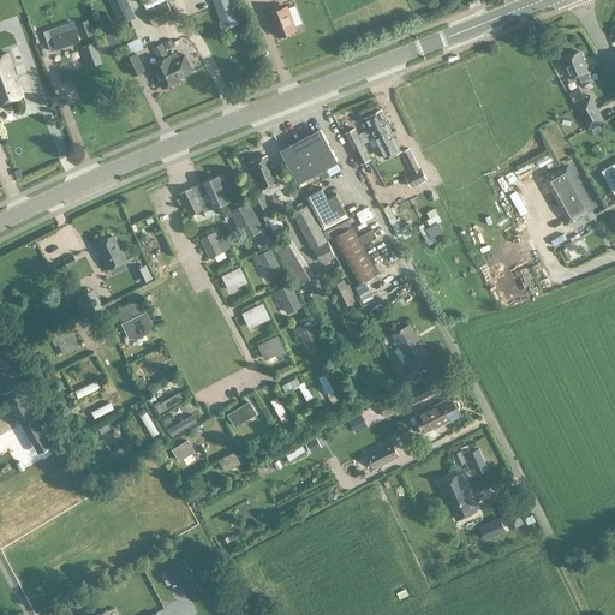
[(147,9),(150,17),(155,27),(175,18),(166,0),(165,0),(166,0),(147,9)]
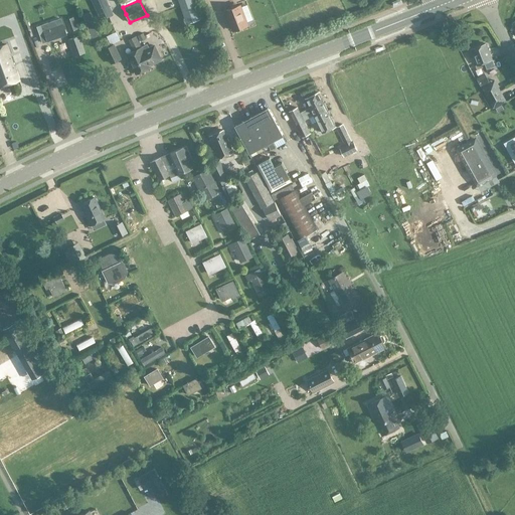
[(193,0),(178,0),(184,17),(197,12),(193,0)]
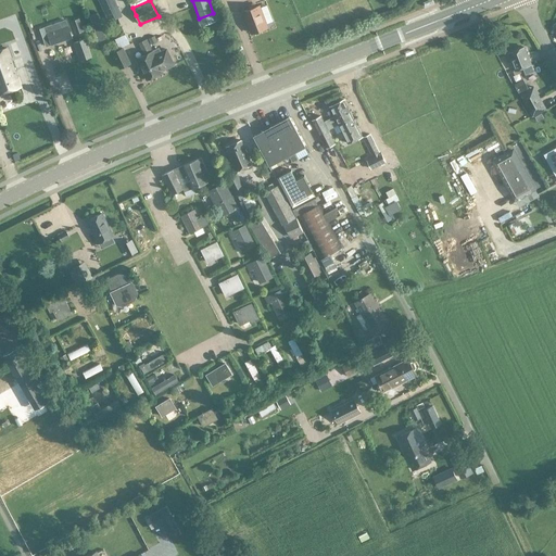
[(106,10),(111,20),(123,14),(118,4),(106,10)]
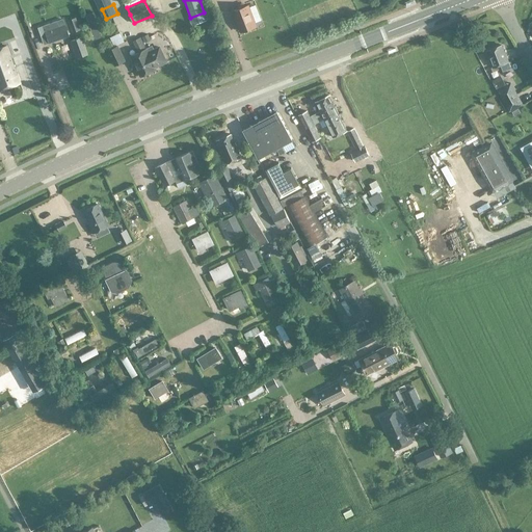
[(248,5),(234,11),(241,31),(257,25),(248,5)]
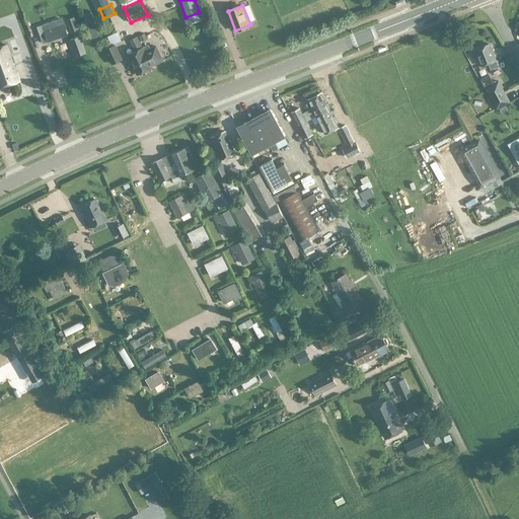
[(92,39),(99,35),(91,12),(84,15),(92,39)]
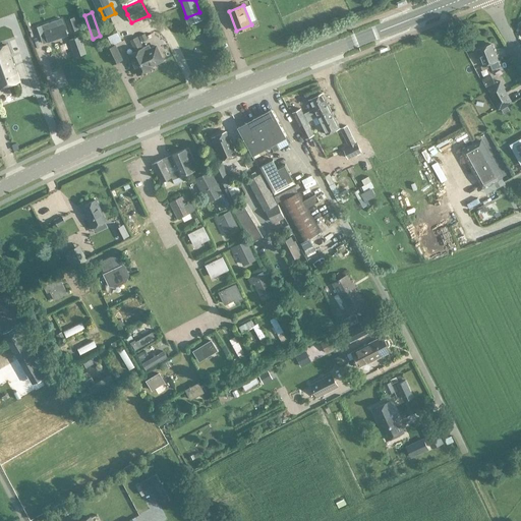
[(74,16),(65,19),(69,32),(78,30),(74,16)]
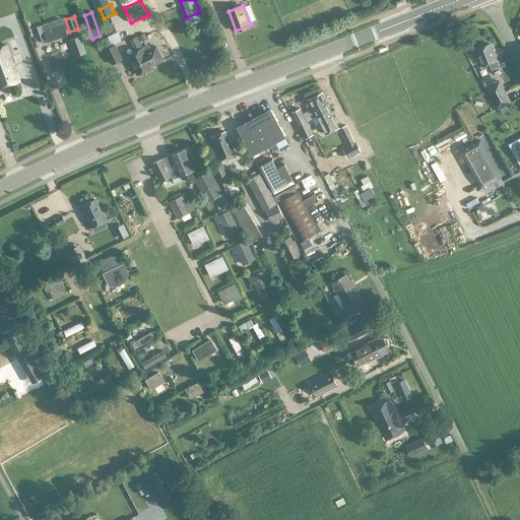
[(63,24),(61,18),(43,25),(45,31),(44,31),(45,36),(41,37),(43,43),(67,35),(63,24)]
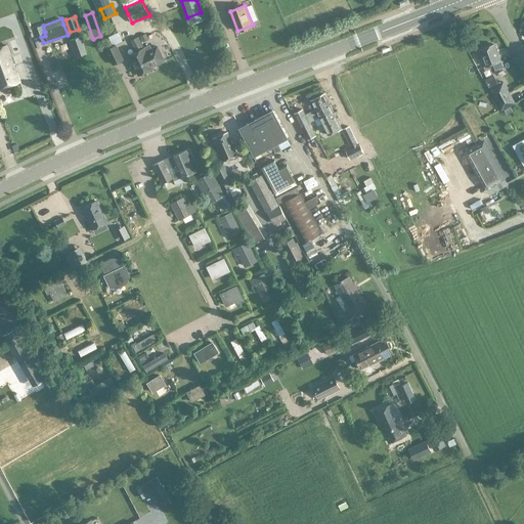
[(123,38),(128,35),(125,29),(119,32),(123,38)]
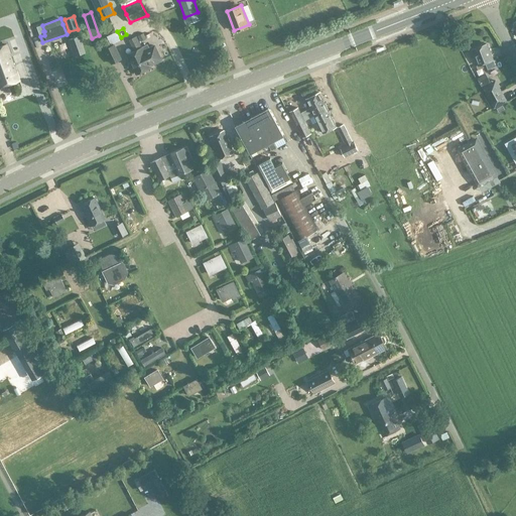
[(141,46),(136,35),(128,39),(133,50),(141,46)]
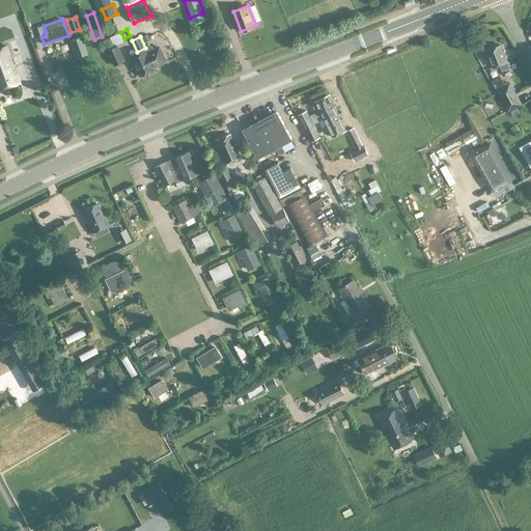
[(81,37),(71,40),(76,57),(87,53),(81,37)]
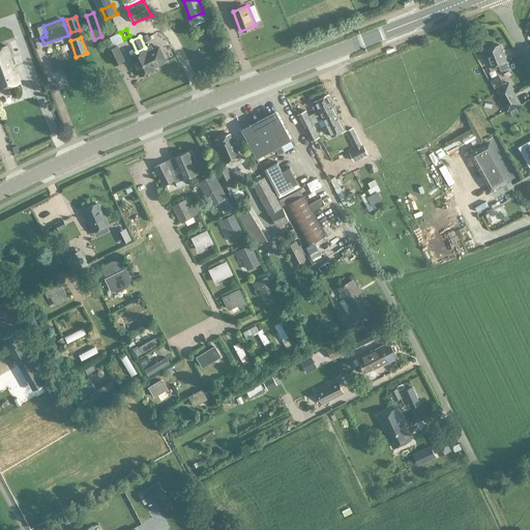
[(499,43),(484,50),(491,66),(499,63),(501,70),(508,67),(506,60),(499,43)]
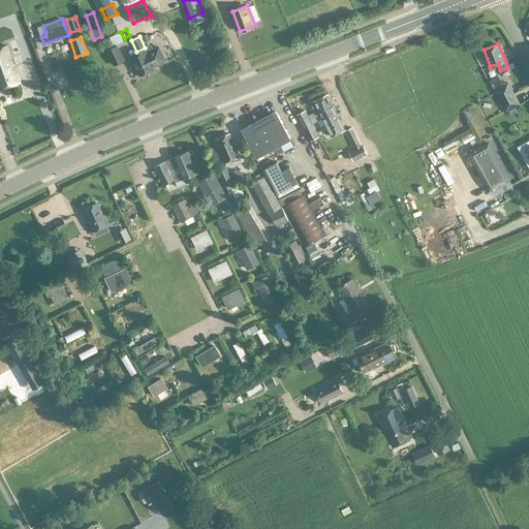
[(6,45),(0,47),(0,88),(20,82),(6,45)]
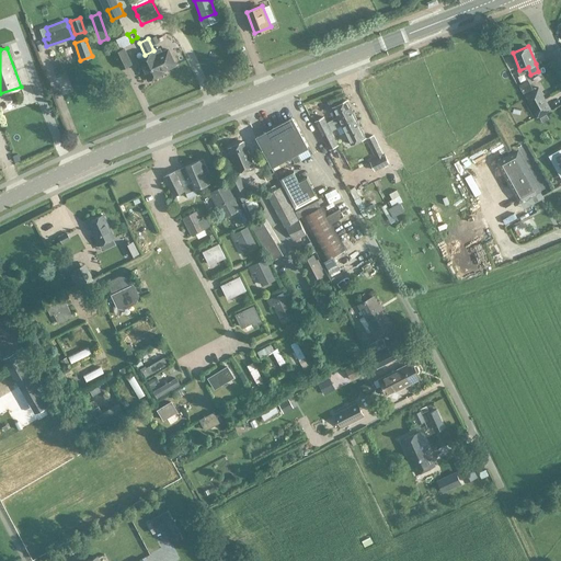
[(132,65),(124,48),(115,54),(122,69),(132,65)]
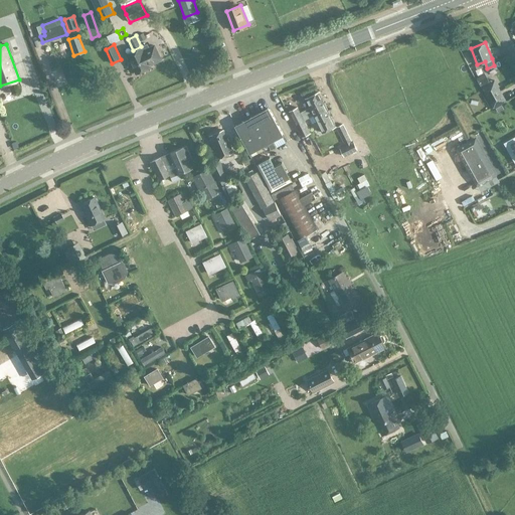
[(147,44),(142,47),(150,64),(161,59),(155,45),(149,47),(147,44)]
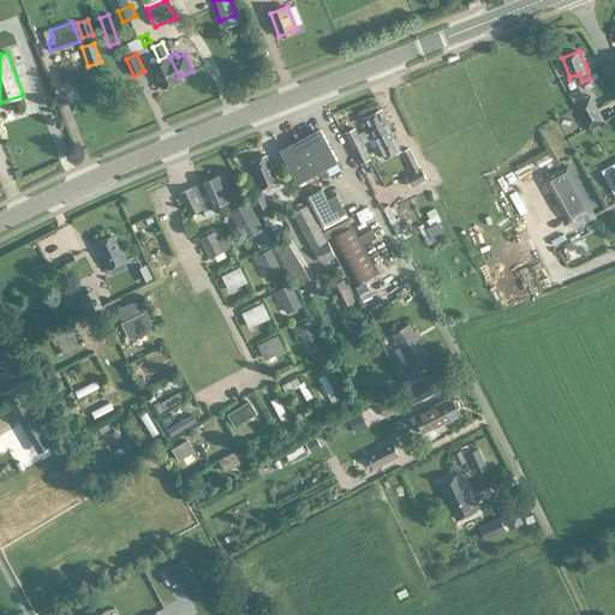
[(179,77),(169,57),(168,55),(151,64),(162,88),(180,79),(179,77)]
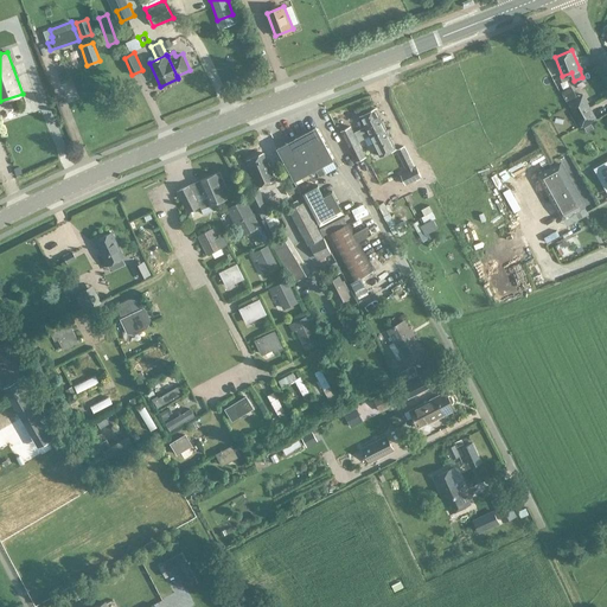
[(566,91),(558,70),(550,74),(557,94),(566,91)]
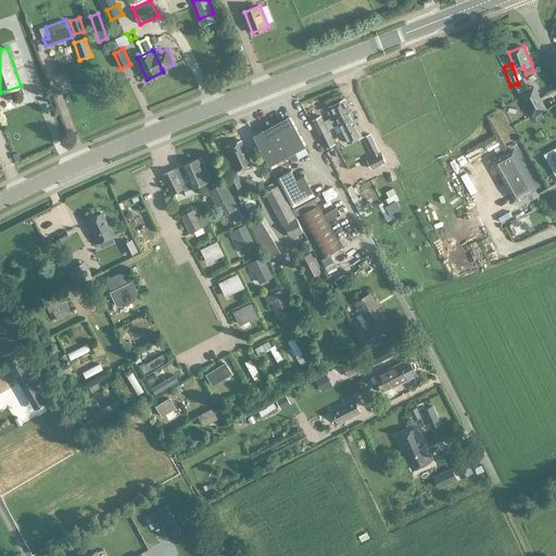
[(507,77),(494,81),(500,97),(513,92),(507,77)]
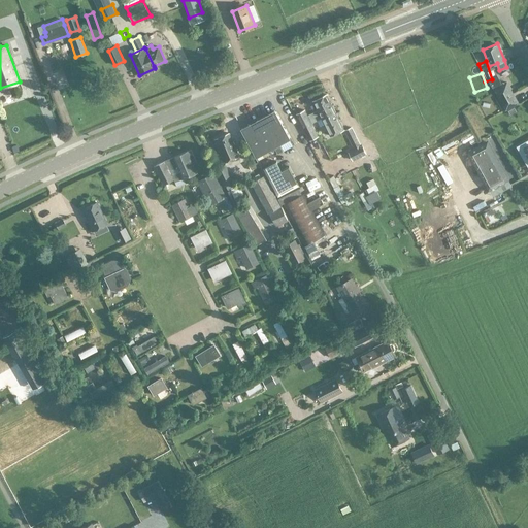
[(505,109),(519,102),(506,81),(494,89),(505,109)]
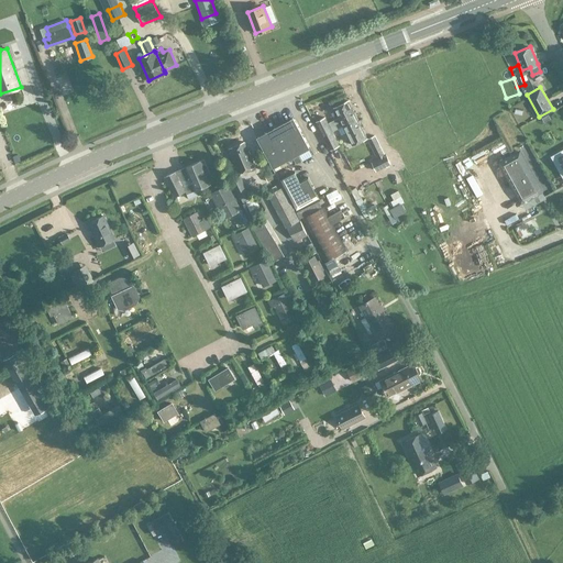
[(512,102),(515,108),(521,105),(525,114),(531,111),(522,90),(516,94),(518,99),(512,102)]
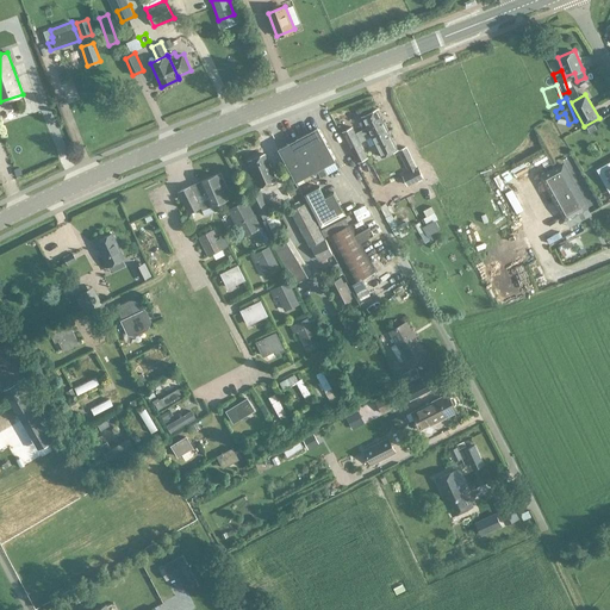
[(353,126),(343,131),(358,162),(366,159),(368,157),(360,142),(367,138),(388,129),(378,109),(362,117),(367,128),(356,132),(353,126)]
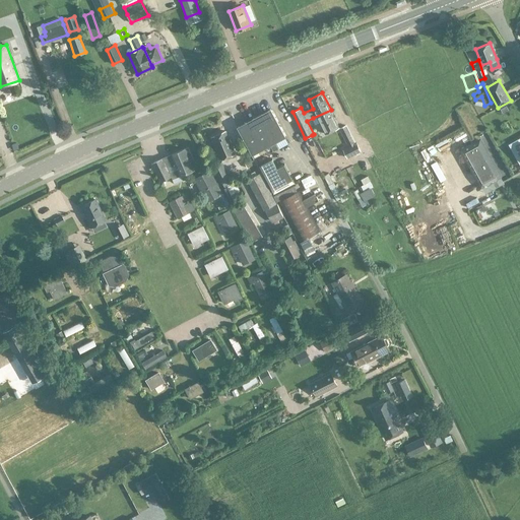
[(480,121),(498,113),(494,106),(476,114),(480,121)]
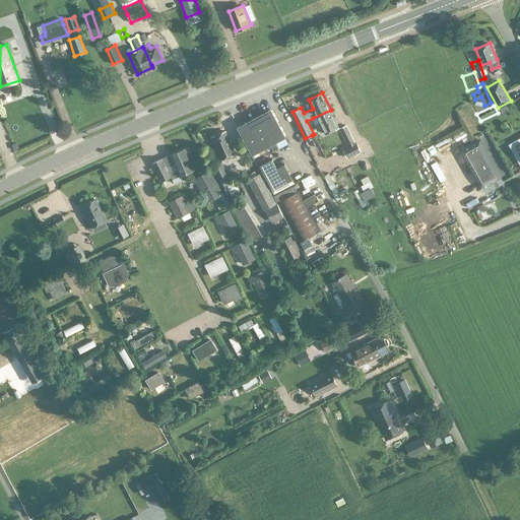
[(279,147),(276,141),(285,136),(271,109),(239,126),(253,153),(266,146),(269,152),(279,147)]
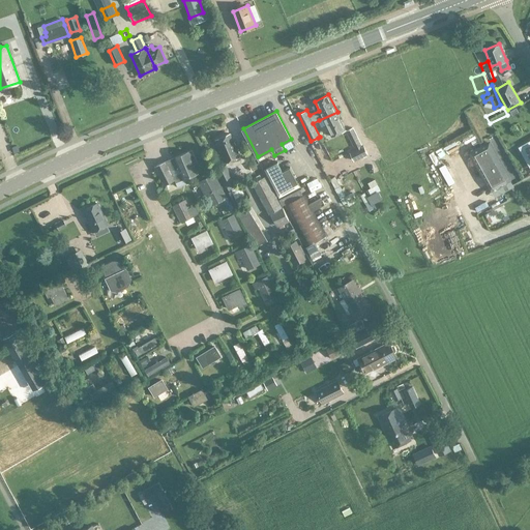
[(337,112),(319,120),(322,126),(326,124),(332,137),(346,130),(340,117),(337,112)]
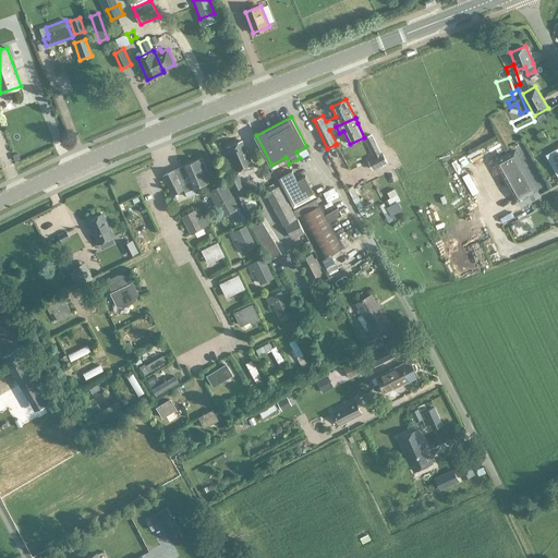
[(383,154),(381,154),(372,134),(364,137),(374,157),(368,160),(373,169),(387,162),(383,154)]
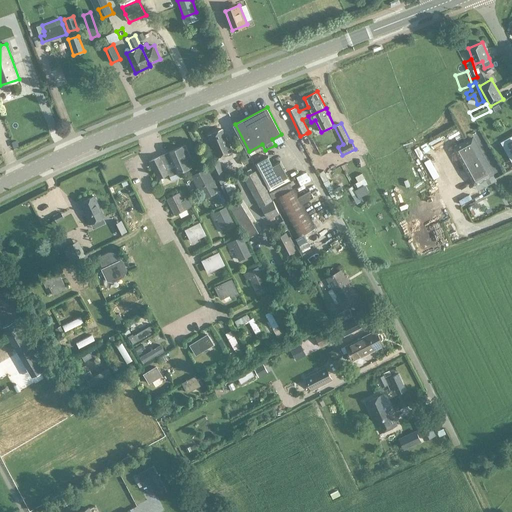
[(485,132),(481,124),(472,128),(476,137),(485,132)]
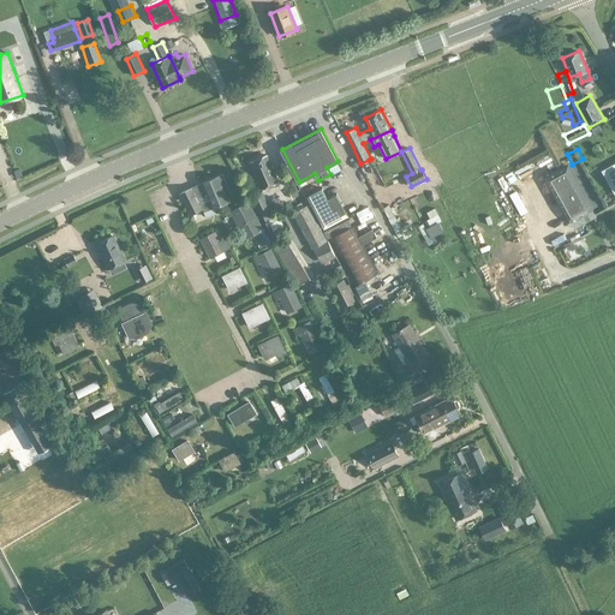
[(279,181),(267,154),(251,161),(262,187),(279,181)]
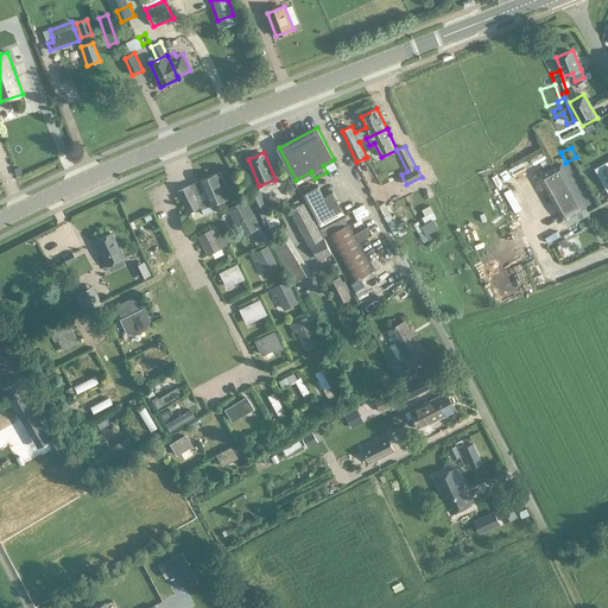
[(393,182),(401,178),(399,173),(388,179),(380,162),(372,165),(384,190),(396,184),(393,182)]
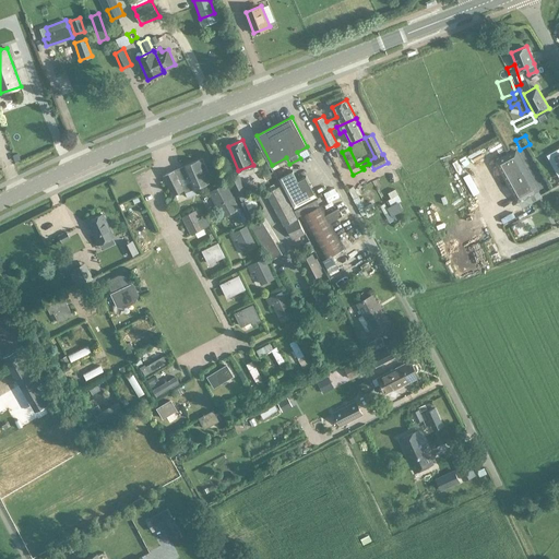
[(515,151),(497,162),(518,200),(537,189),(515,151)]
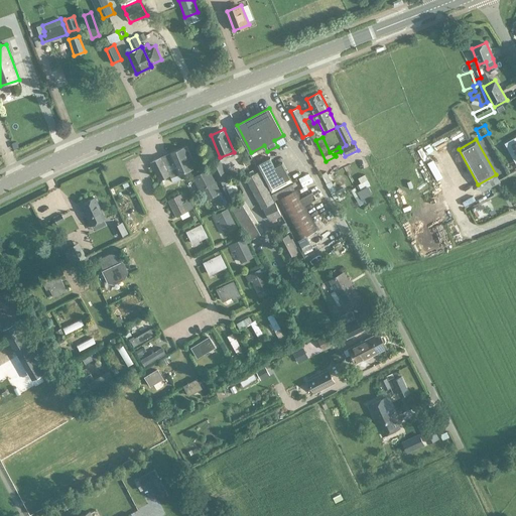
[(192,160),(187,146),(184,147),(183,147),(169,152),(170,153),(161,156),(151,162),(159,179),(170,174),(171,176),(173,181),(188,174),(186,170),(192,168),(190,162),(192,160)]
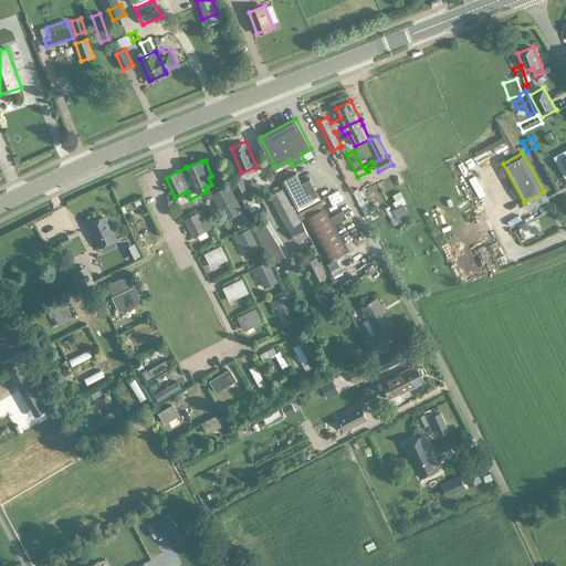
[(553,185),(565,180),(562,169),(549,174),(553,185)]
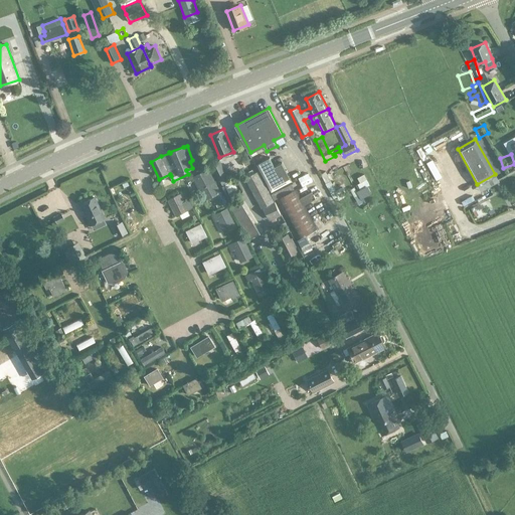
[(247,156),(242,159),(245,166),(253,162),(250,158),(248,159),(247,156)]
